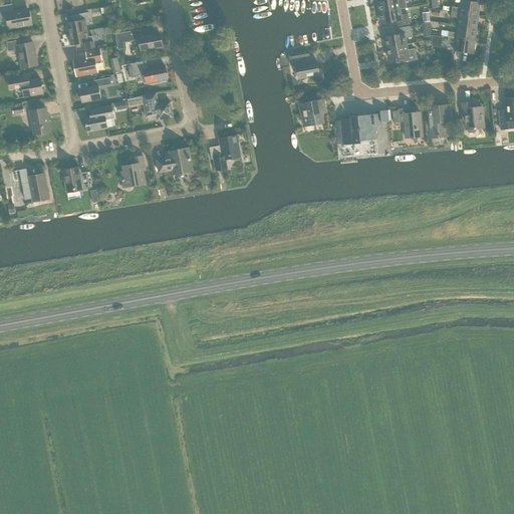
[(400,9),(407,8),(406,2),(405,0),(389,0),(377,2),(379,13),(400,9)]
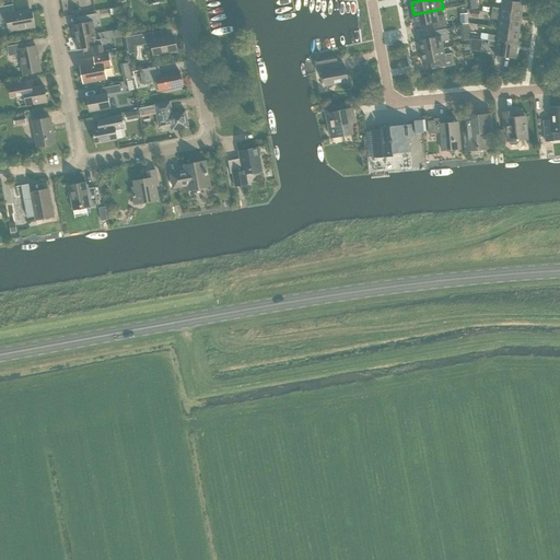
[(502,9),(493,8),(492,12),(521,16),(523,3),(503,0),(502,9)]
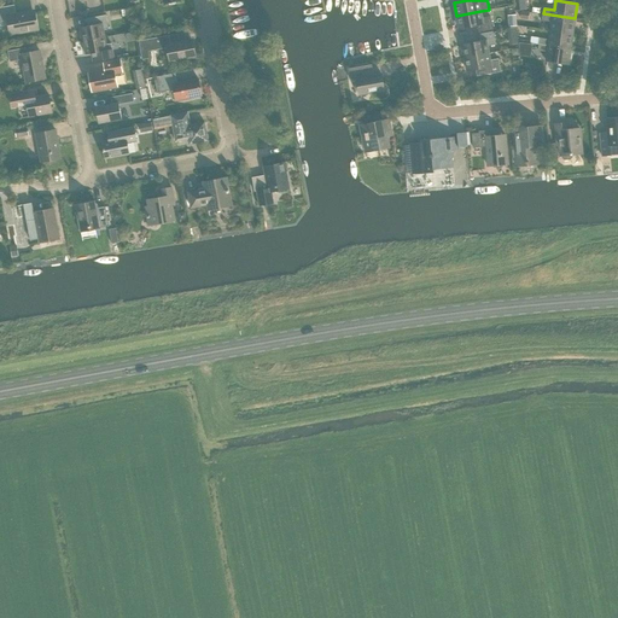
[(0,22),(10,21),(12,35),(36,30),(33,11),(16,13),(15,5),(0,7),(0,22)]
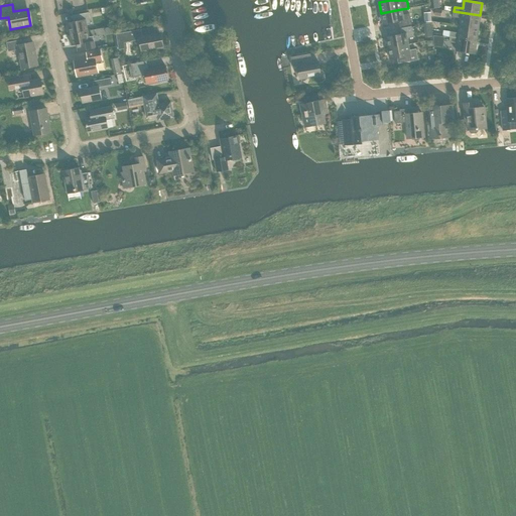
[(409,14),(402,15),(401,9),(381,13),(383,24),(398,21),(400,27),(411,25),(409,14)]
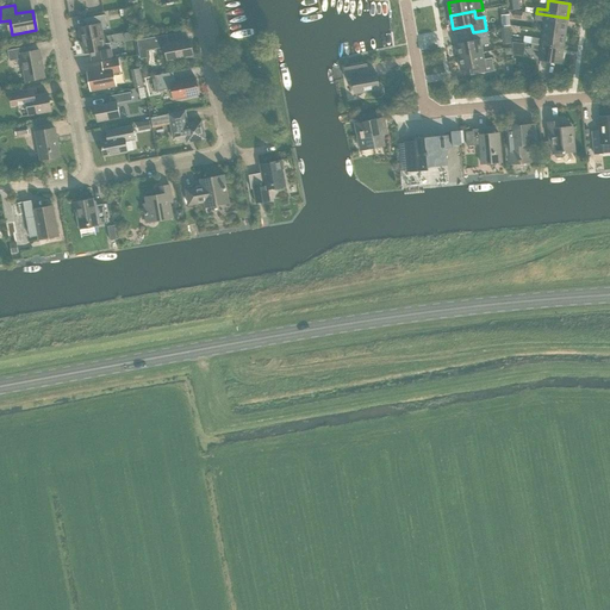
[(565,33),(567,18),(536,13),(535,20),(545,22),(543,30),(565,33)]
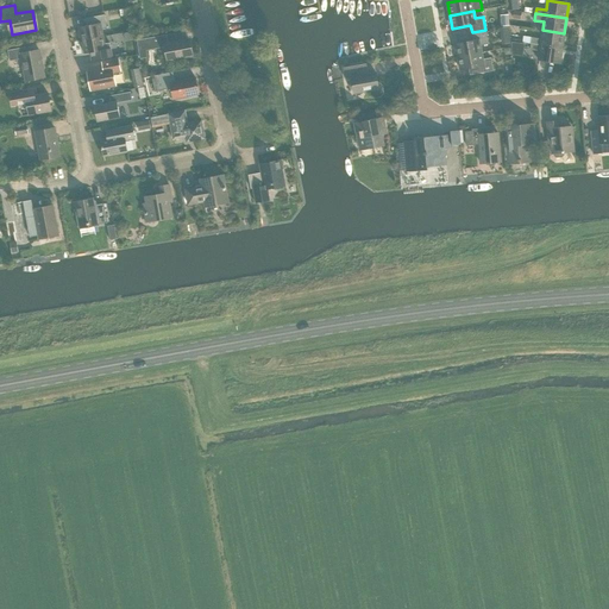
[(80,27),(82,41),(104,36),(102,29),(107,29),(105,14),(86,18),(87,25),(80,27)]
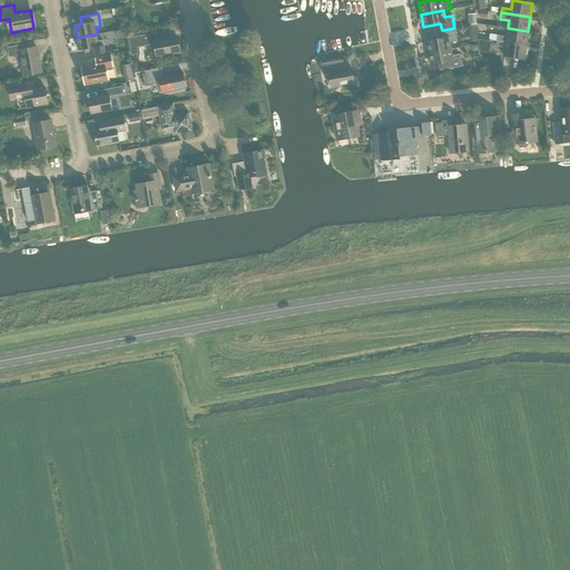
[(526,45),(528,31),(508,28),(507,37),(498,36),(497,41),(526,45)]
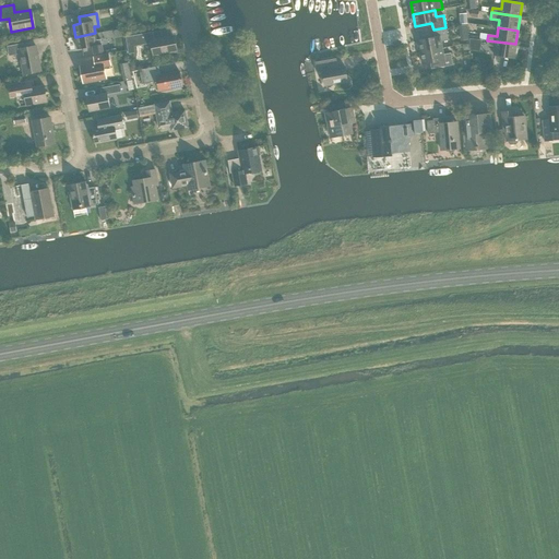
[(418,40),(420,52),(442,48),(441,42),(449,40),(447,28),(433,31),(435,37),(418,40)]
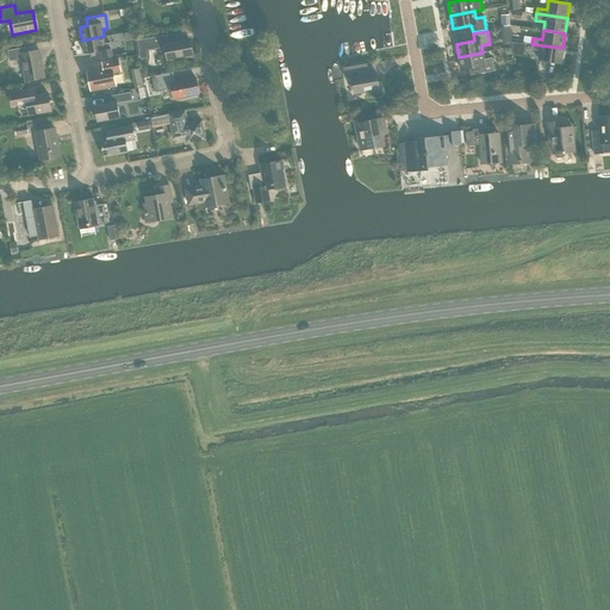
[(181,32),(160,36),(137,41),(139,58),(148,57),(147,50),(165,48),(165,49),(167,60),(192,56),(188,41),(184,41),(181,32)]
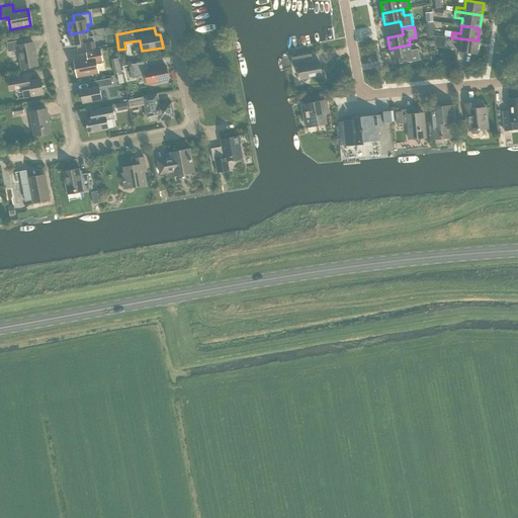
[(93,36),(89,37),(88,30),(70,34),(72,46),(78,45),(79,52),(95,49),(93,36)]
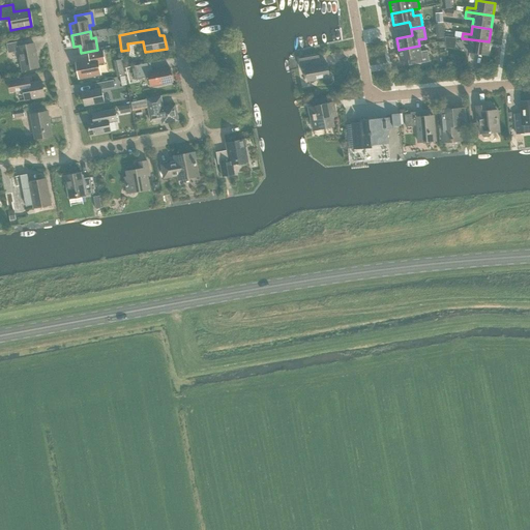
[(450,37),(445,36),(445,48),(454,49),(457,38),(450,37)]
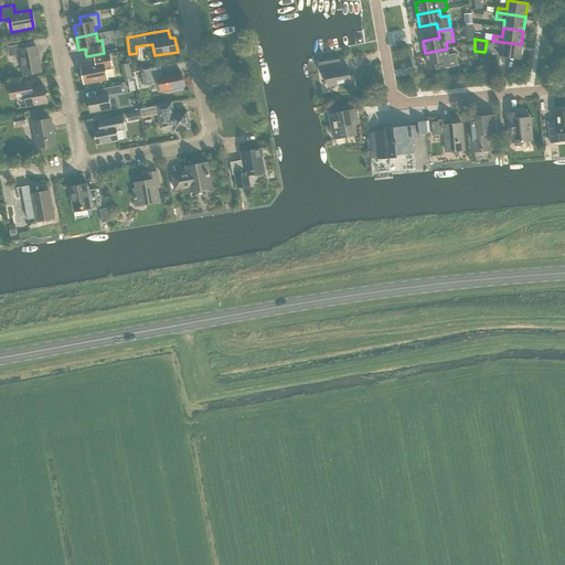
[(520,59),(521,44),(492,41),(492,45),(501,48),(500,55),(520,59)]
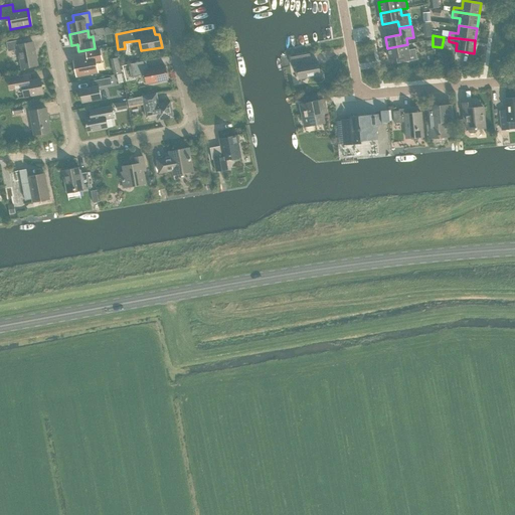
[(18,49),(21,66),(38,63),(34,43),(22,46),(21,40),(7,42),(8,51),(18,49)]
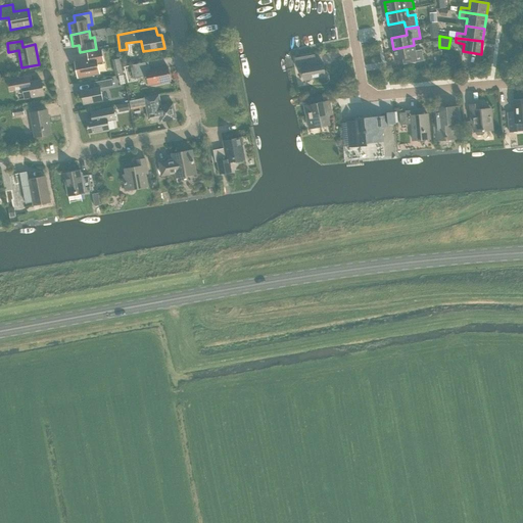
[(422,49),(415,51),(414,45),(393,49),(395,59),(411,57),(412,63),(424,60),(422,49)]
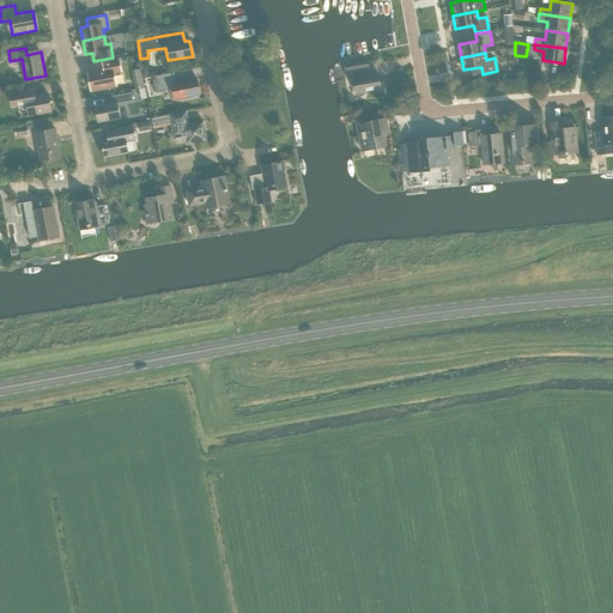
[(104,70),(89,73),(92,90),(116,85),(114,73),(121,72),(119,60),(103,62),(104,70)]
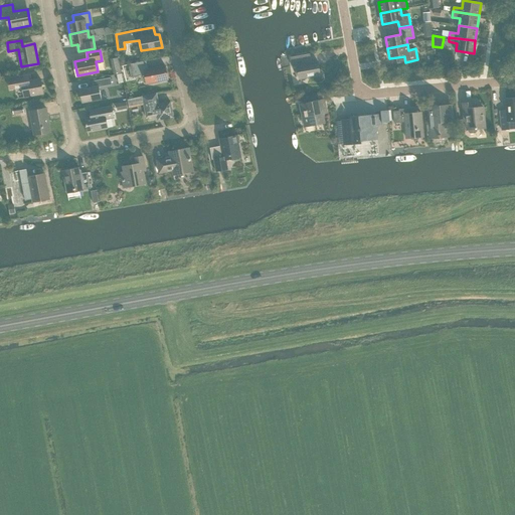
[(323,74),(321,73),(320,73),(318,61),(308,63),(306,55),(307,55),(307,54),(291,57),(292,66),(297,65),(299,79),(314,76),(314,79),(317,82),(321,81),(323,77),(323,74)]
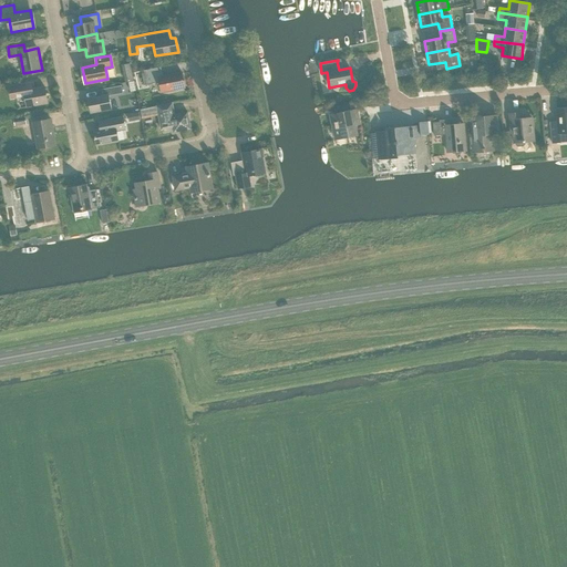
[(160,82),(162,93),(185,88),(182,72),(163,76),(161,68),(142,71),(144,85),(160,82)]
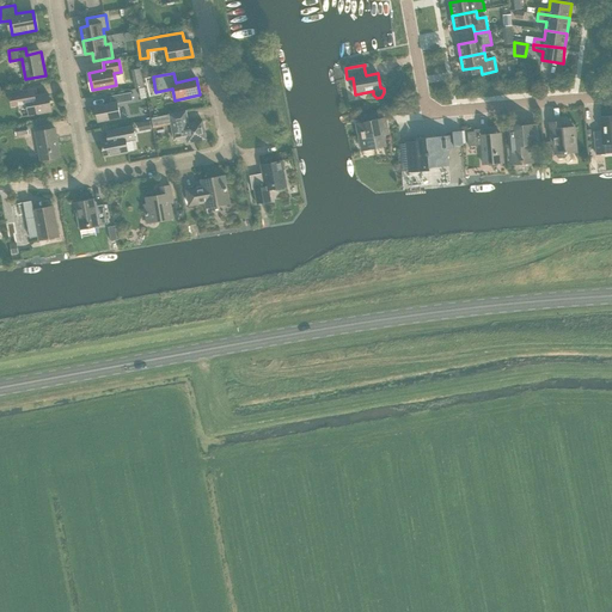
[(51,111),(48,93),(36,96),(35,89),(10,93),(12,106),(26,104),(29,116),(51,111)]
